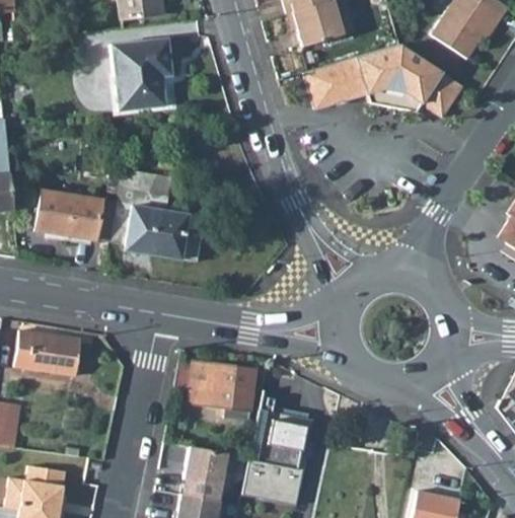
[(0,0),(0,12),(16,11),(15,0),(0,0)]
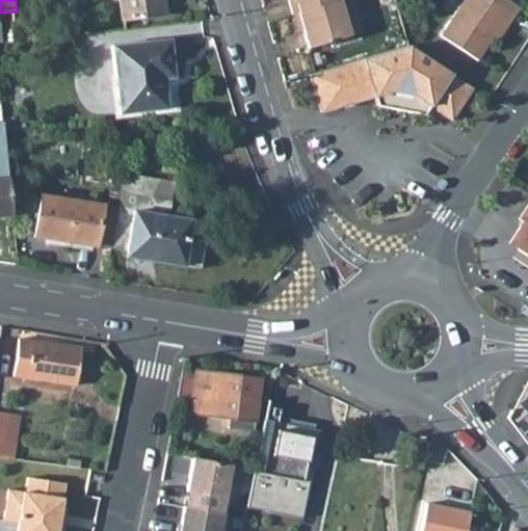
[(169,12),(167,0),(123,0),(126,18),(169,12)]
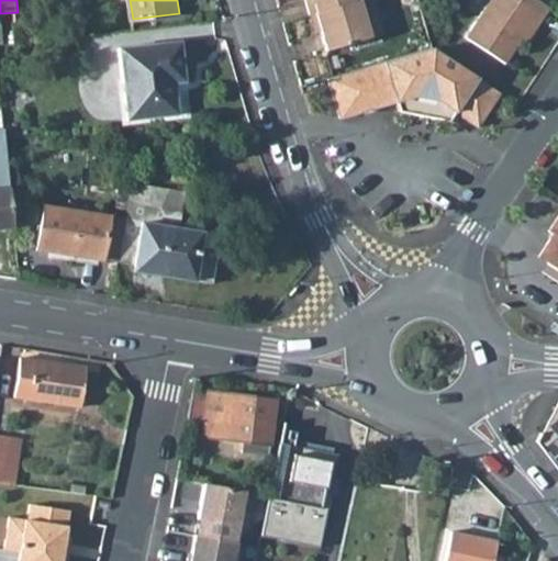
[(308,0),(313,14),(317,13),(323,30),(328,49),(374,37),(363,0),(360,0),(357,1),(356,0),(308,0)]
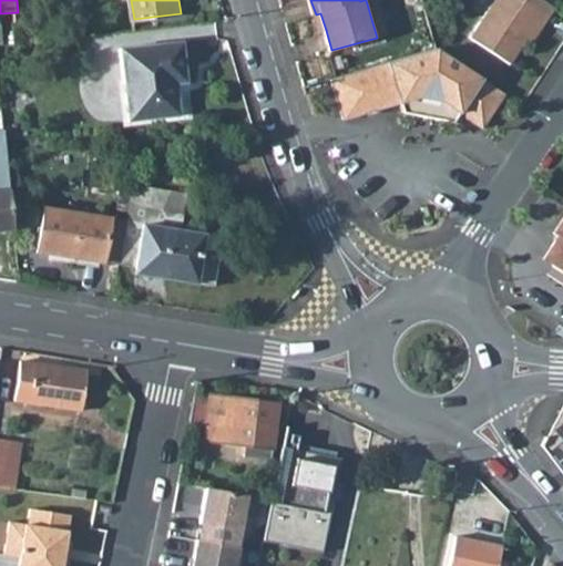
[(366,0),(377,38),(387,34),(377,0),(366,0)]
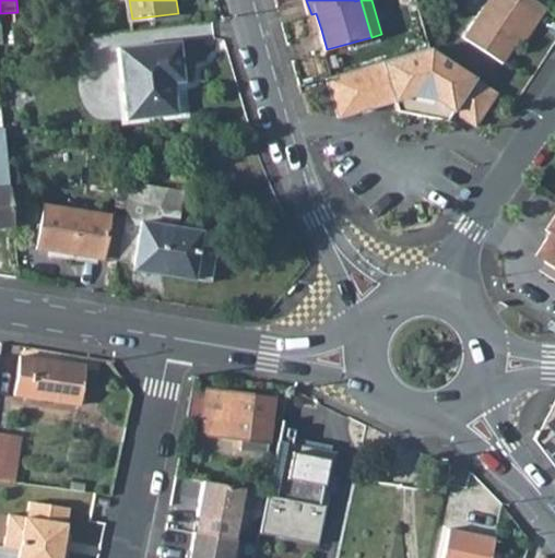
[(488,0),(465,36),(506,62),(522,37),(535,18),(540,21),(550,6),(541,0),(488,0)]
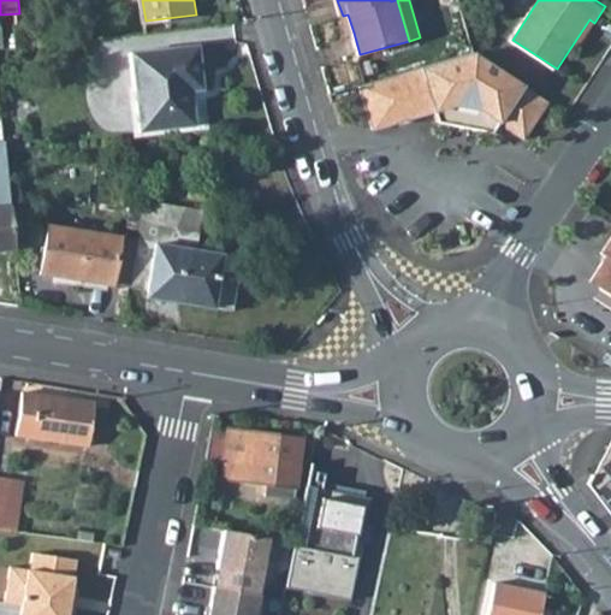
[(343,16),(348,35),(354,33),(348,15),(343,16)]
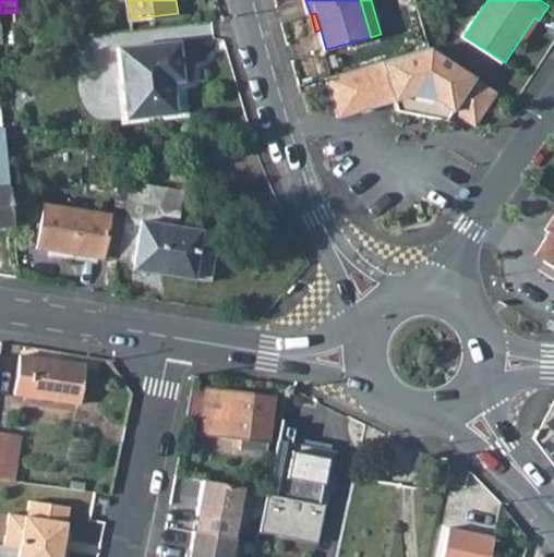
[(521,37),(527,40),(539,21),(534,17),(521,37)]
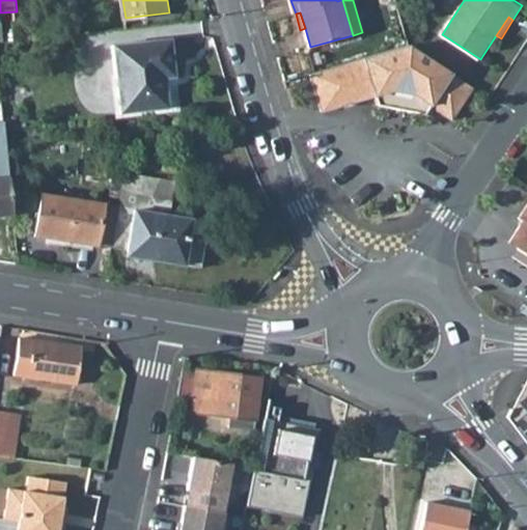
[(172,38),(115,45),(122,112),(170,107),(166,77),(176,76),(172,38)]
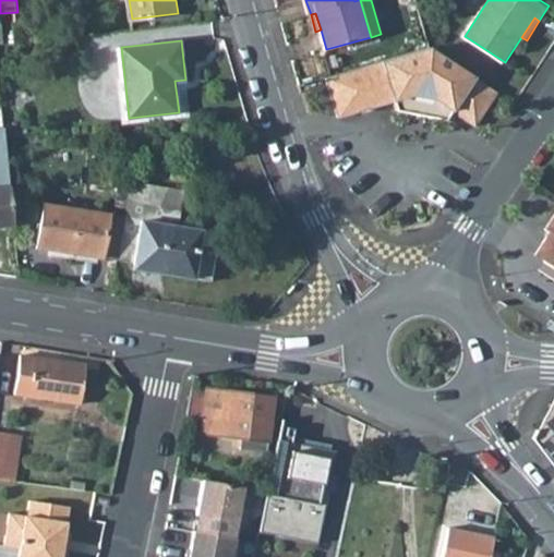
[(397,110),(449,119),(455,110),(478,125),(500,91),(433,47),(328,76),(339,116),(395,100),(397,110)]
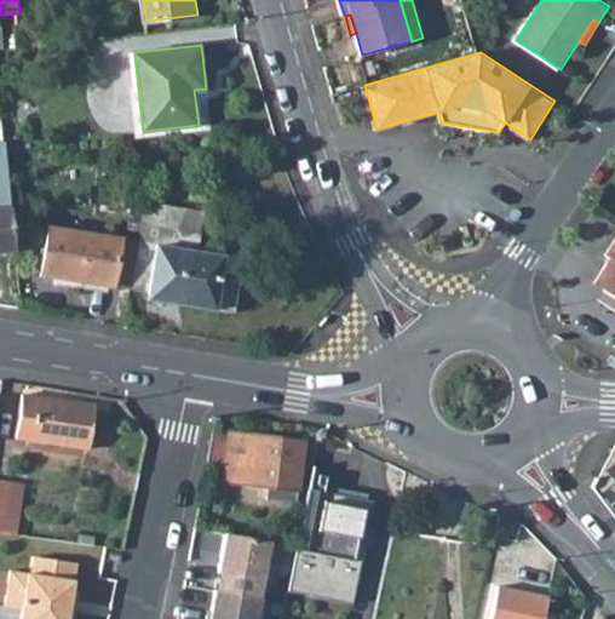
[(200,251),(206,211),(147,200),(141,240),(133,287),(151,290),(149,298),(236,311),(245,258),(200,251)]
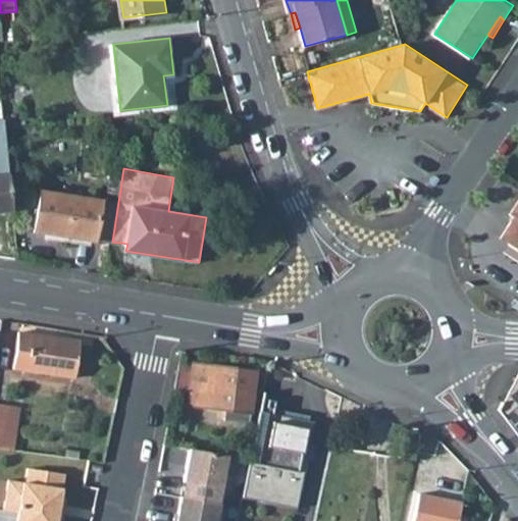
[(0,211),(14,211),(11,173),(0,174),(0,211)]
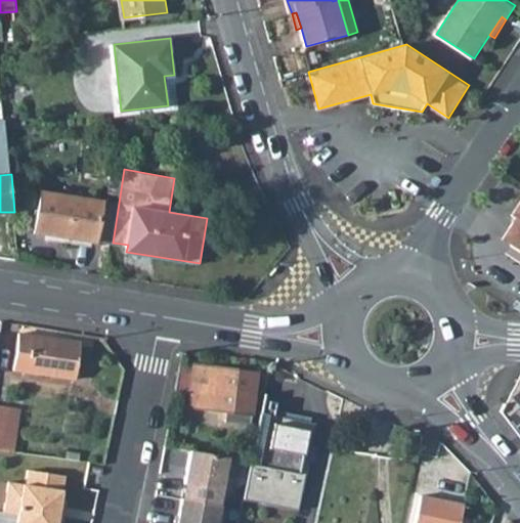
[(113,244),(113,243),(119,203),(43,190),(37,231),(113,244)]
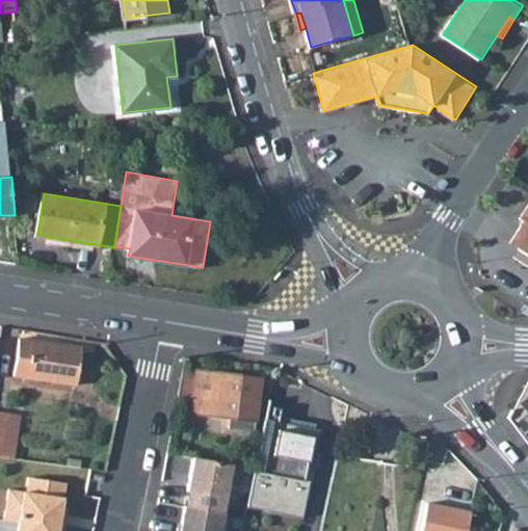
[(527,209),(522,218),(526,221),(512,242),(527,251),(527,209)]
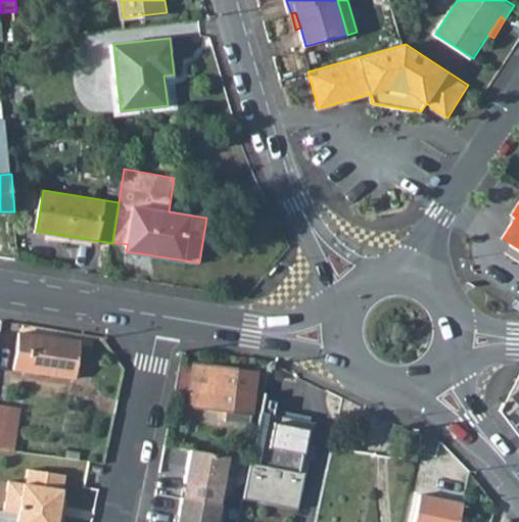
[(22,332),(16,368),(79,377),(84,341),(22,332)]
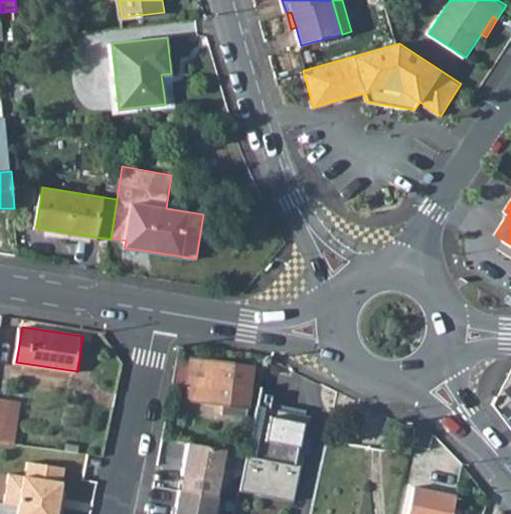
[(194,358),(189,398),(226,403),(225,412),(248,414),(249,405),(254,366),(194,358)]
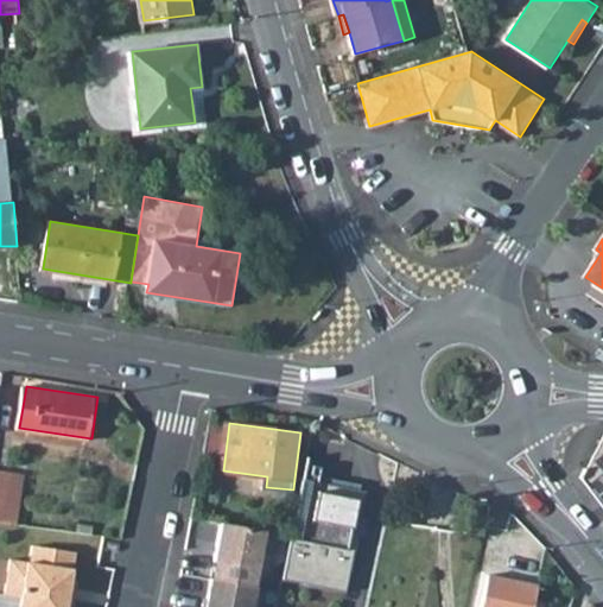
[(324,459),(310,456),(296,522),(293,535),(283,590),(281,599),(325,606),(344,606),(360,535),(363,514),(368,491),(362,489),(321,481),(322,475),(323,466),(324,459)]
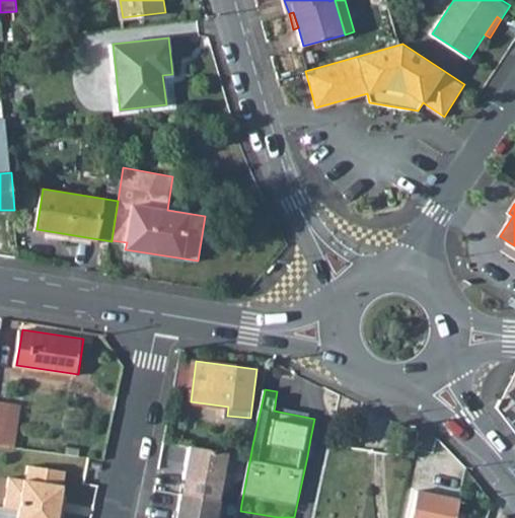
[(0,400),(0,444),(16,447),(22,404),(0,400)]
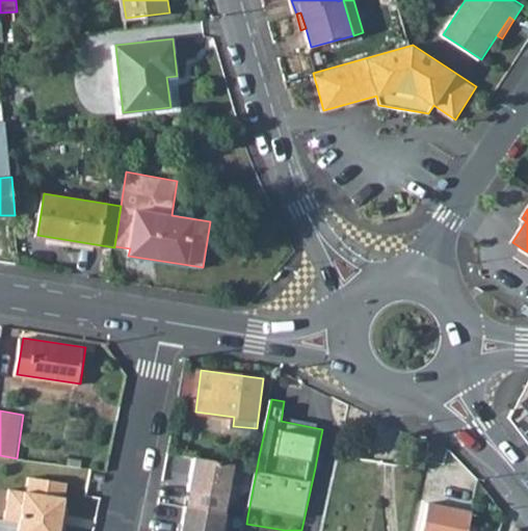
[(318,423),(282,416),(281,421),(317,428),(318,423)]
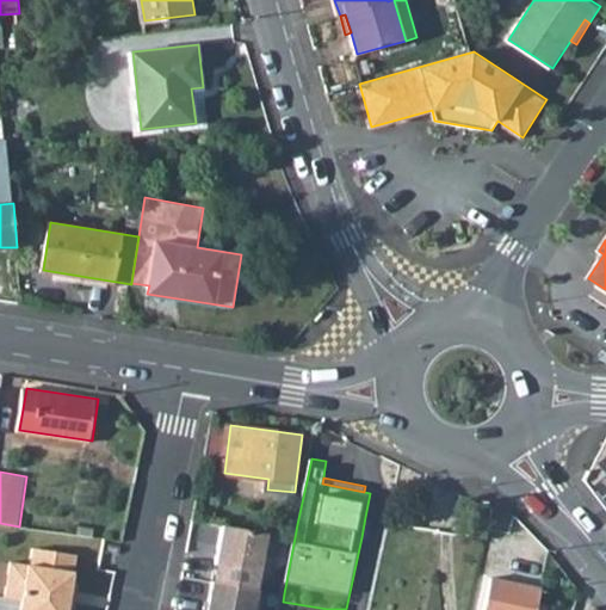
[(270,533),(226,524),(218,562),(261,571),(270,533)]
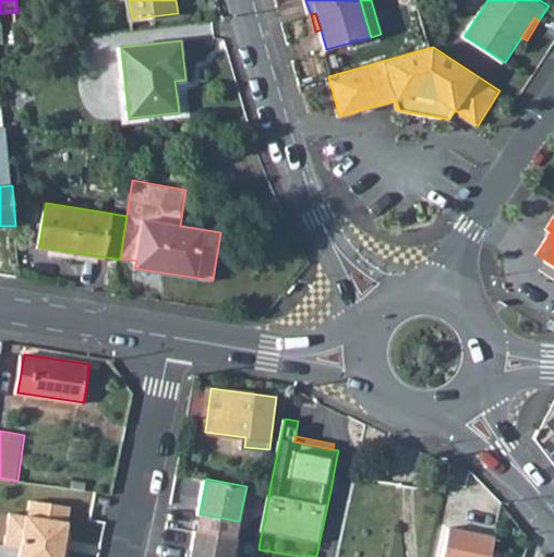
[(88,484),(74,482),(73,489),(87,491),(88,484)]
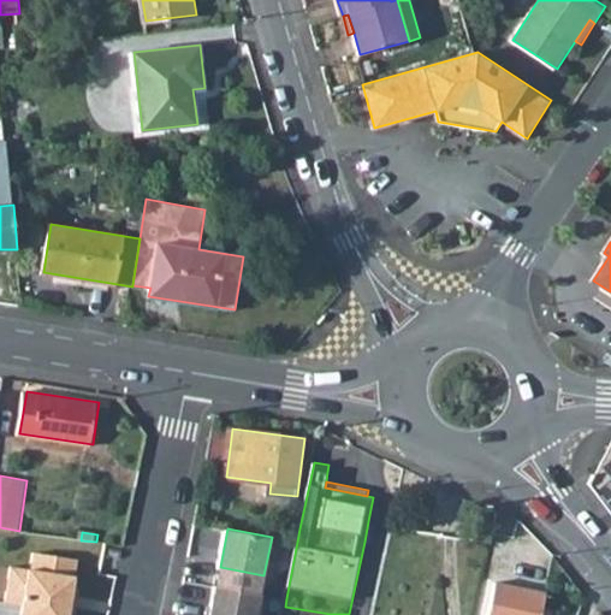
[(76,614),(78,607),(72,605),(75,589),(79,560),(36,553),(34,571),(13,567),(7,602),(24,604),(22,614),(76,614)]
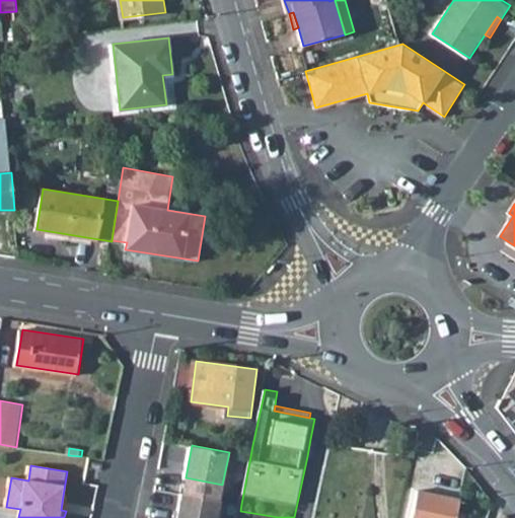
[(420,490),(414,517),(457,517),(462,499),(420,490)]
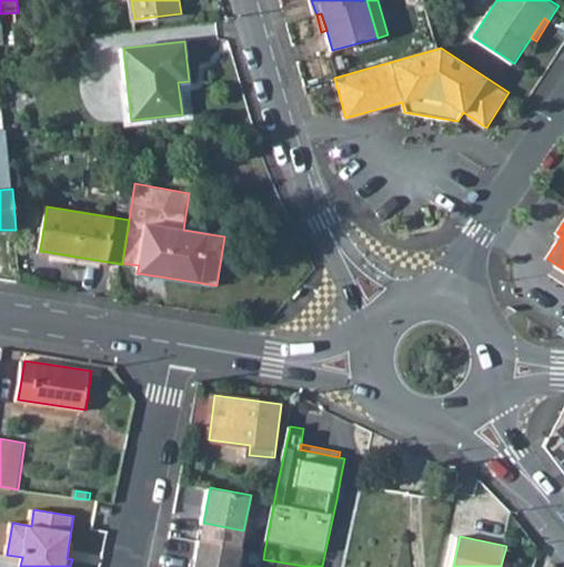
[(243,566),(248,548),(200,539),(194,566),(243,566)]
